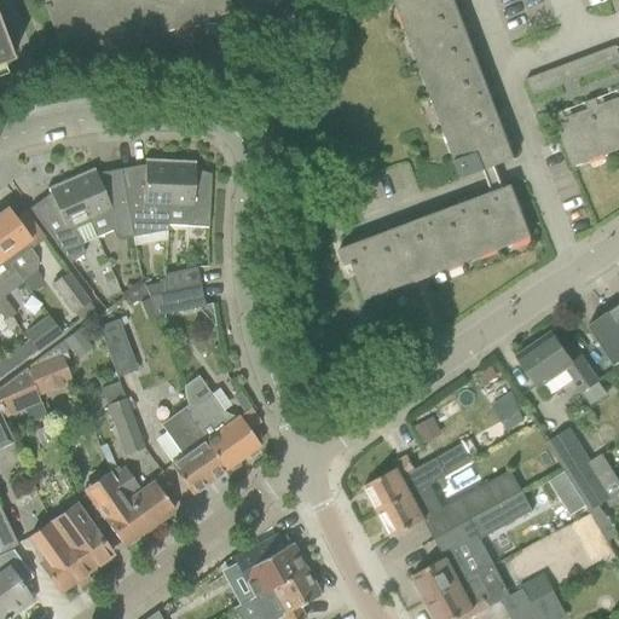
[(393,0),(399,15),(404,12),(411,28),(451,12),(445,0),(393,0)]
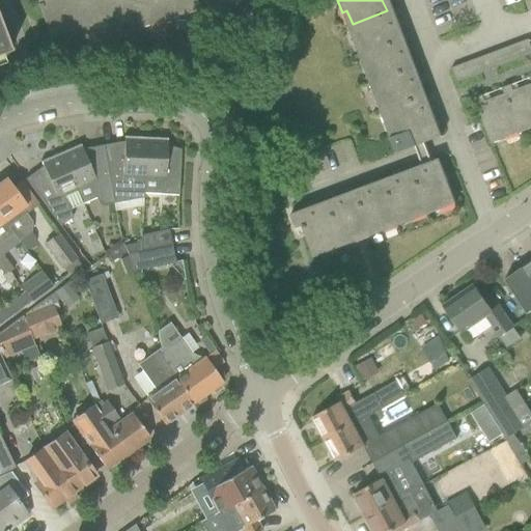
[(396,23),(397,23),(392,8),(387,10),(353,24),(347,26),(353,40),(358,38),(363,52),(397,38),(390,20),(395,18),(396,23)]
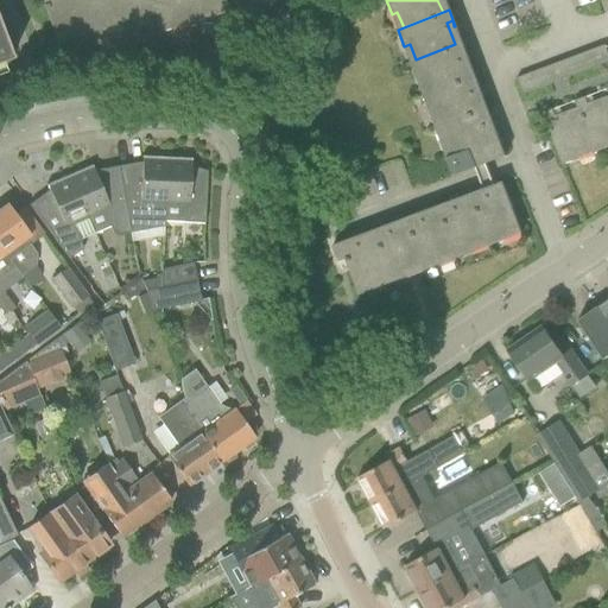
[(0,74),(6,73),(1,62),(12,57),(0,26),(0,74)]
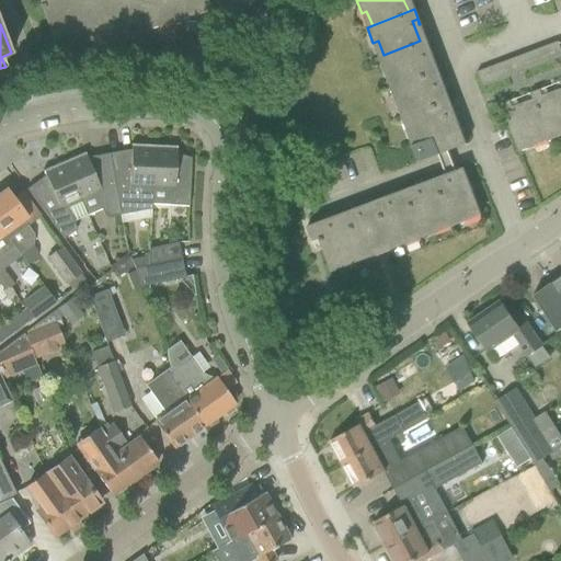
[(431,54),(432,54),(425,38),(420,41),(384,55),(378,57),(384,72),(389,70),(395,84),(431,70),(423,50),(428,49),(431,54)]
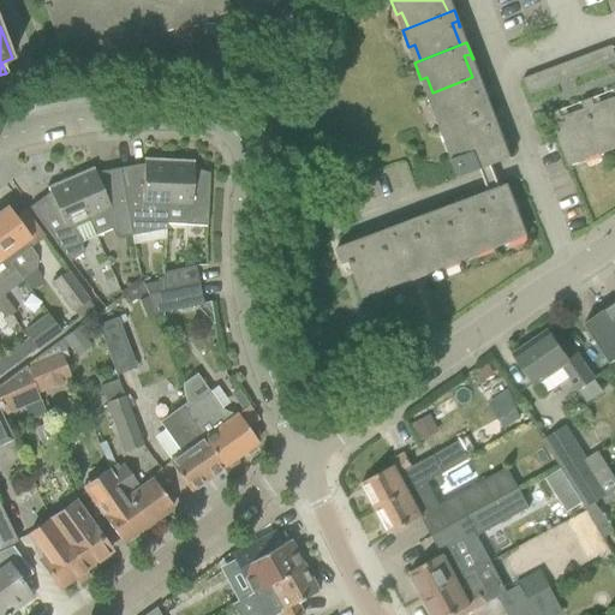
[(614,63),(614,57),(611,46),(521,79),(529,96),(614,63)]
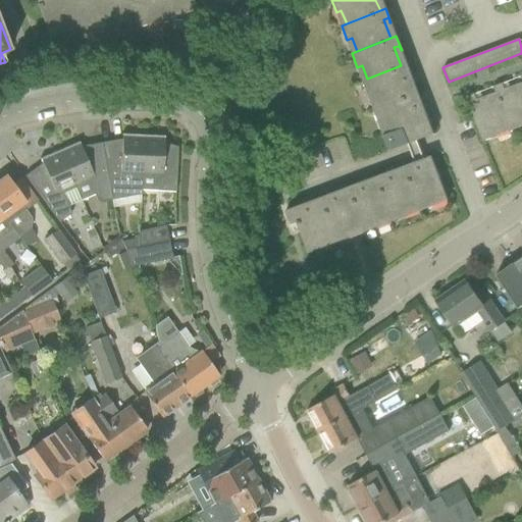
[(411,77),(412,77),(407,63),(401,65),(367,79),(362,81),(367,95),(372,93),(377,106),(411,94),(404,74),(409,73),(411,77)]
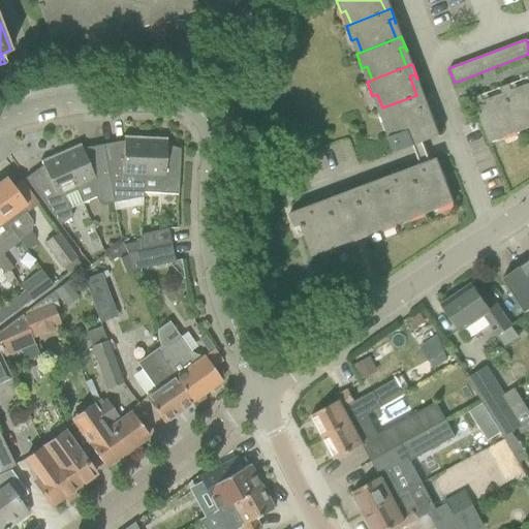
[(509,85),(500,88),(517,133),(528,128),(528,123),(528,122),(528,80),(528,78),(527,78),(528,83),(510,91),(508,86),(509,86),(509,85)]
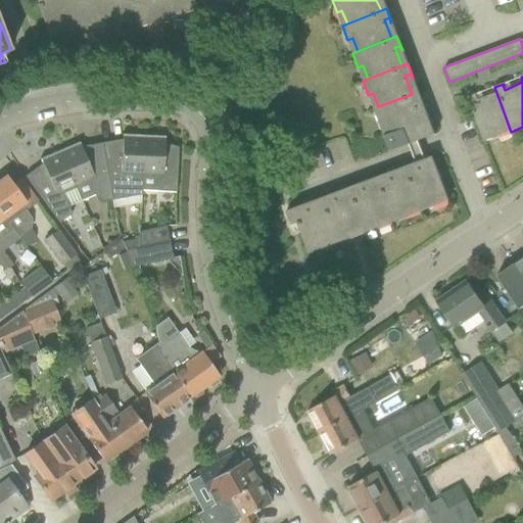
[(471,114),(472,114),(483,142),(496,137),(495,132),(509,127),(511,132),(494,87),(493,87),(495,93),(477,100),(475,95),(476,95),(476,94),(466,98),(471,111),(470,111),(471,114)]
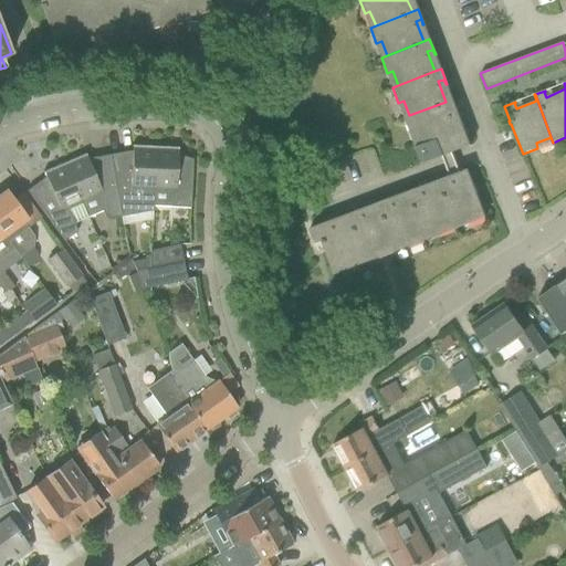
[(457,114),(458,114),(452,100),(446,102),(409,115),(404,117),(409,133),(415,130),(420,145),(416,147),(421,165),(470,146),(463,129),(458,132),(450,111),(454,109),(457,114)]
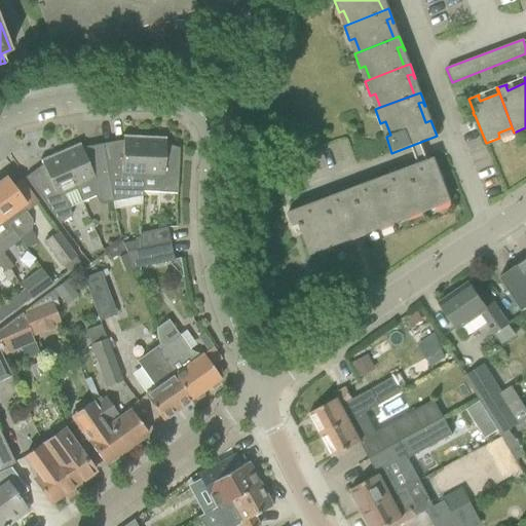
[(141,196),(144,137),(122,136),(121,141),(101,145),(112,202),(141,196)]
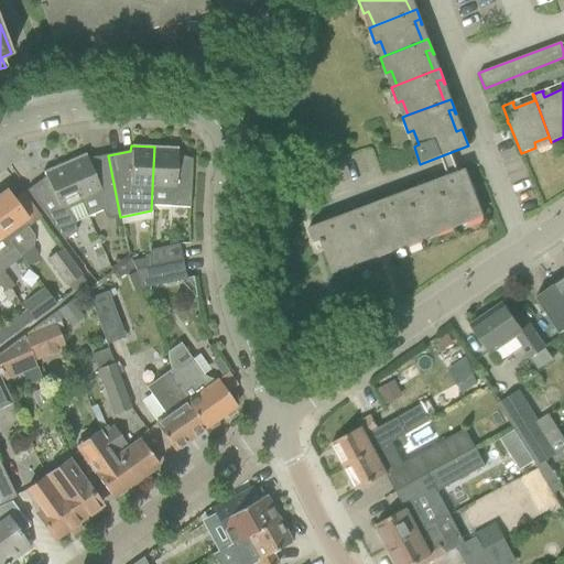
[(176,155),(177,148),(154,147),(151,210),(152,210),(152,206),(188,207),(191,160),(176,155)]
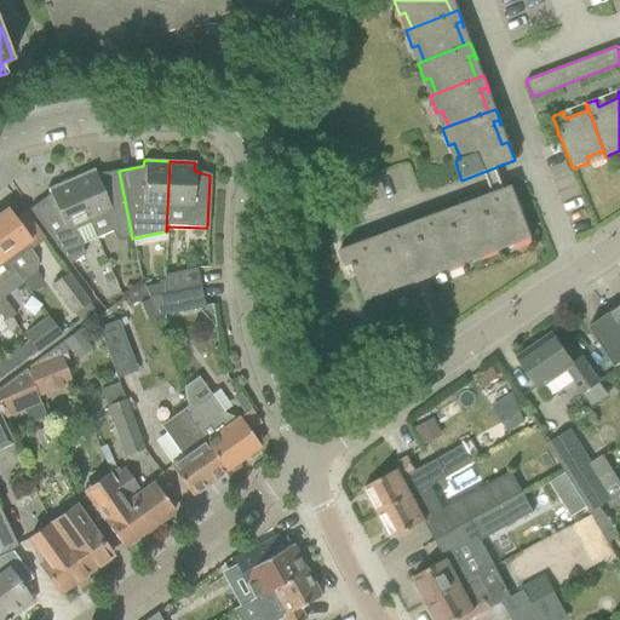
[(119,171),(96,174),(93,170),(69,179),(96,239),(110,233),(114,242),(132,239),(119,171)]
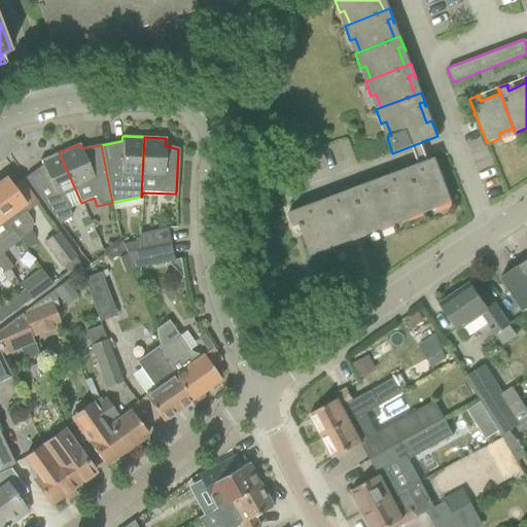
[(80,204),(81,203),(59,152),(39,161),(41,166),(25,178),(59,225),(71,217),(62,197),(74,190),(80,204)]
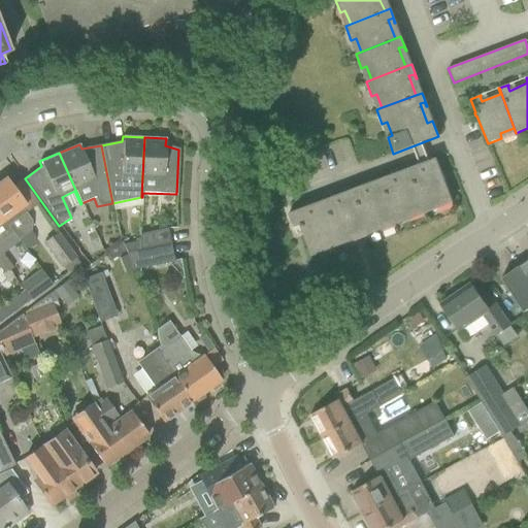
[(452,204),(453,203),(435,158),(434,159),(436,164),(417,172),(416,167),(420,165),(420,164),(405,169),(407,175),(389,183),(387,177),(392,175),(391,174),(377,180),(380,186),(361,193),(359,188),(364,187),(364,186),(350,191),(352,196),(333,203),(331,199),(336,197),(335,196),(322,201),(324,207),(305,213),(303,209),(308,207),(307,206),(288,213),(293,228),(299,226),(310,257),(325,252),(323,246),(337,241),(338,246),(353,240),(352,236),(365,231),(367,235),(381,230),(380,225),(393,220),(395,225),(409,220),(407,215),(421,209),(423,215),(437,209),(435,204),(450,199),(452,204)]
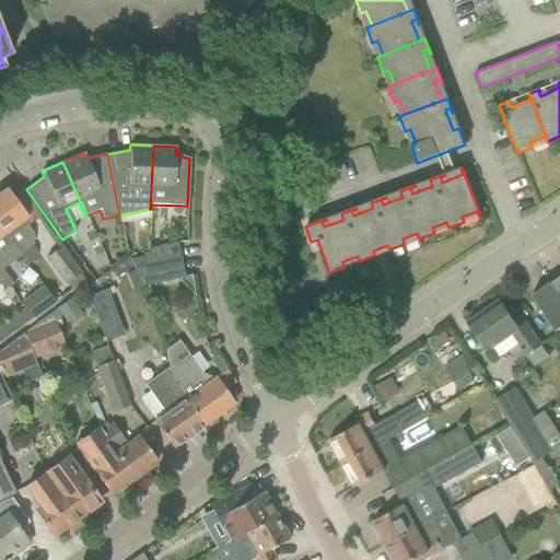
[(30,223),(10,197),(6,191),(0,195),(0,230),(12,247),(19,255),(32,245),(32,234),(26,226),(30,223)]
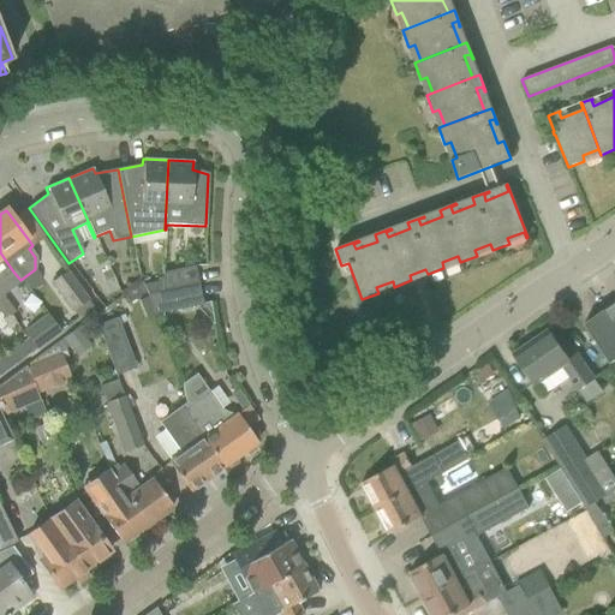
[(0,252),(0,281),(13,272),(0,252)]
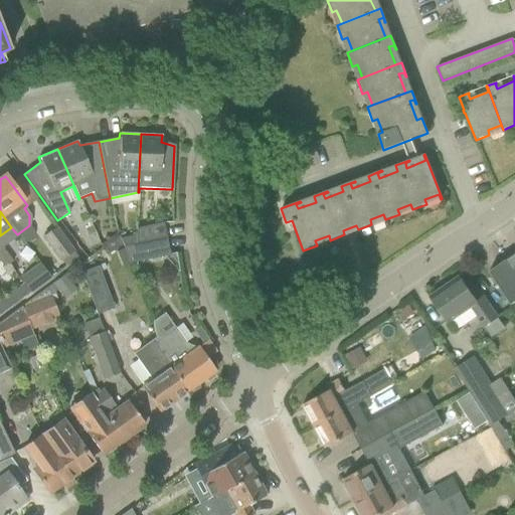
[(135,235),(135,245),(166,238),(162,223),(143,227),(135,228),(135,235)]
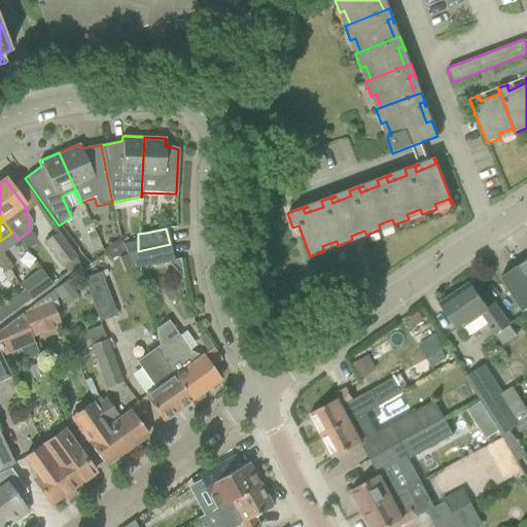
[(74,257),(75,257),(57,233),(42,244),(61,269),(62,268),(66,273),(78,264),(74,257)]
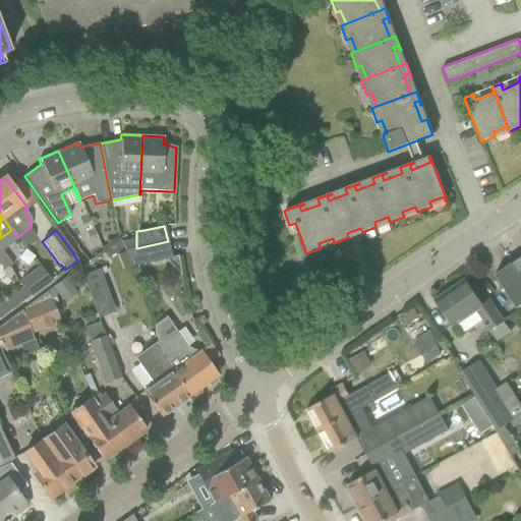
[(136,238),(120,242),(124,250),(136,248),(136,238)]
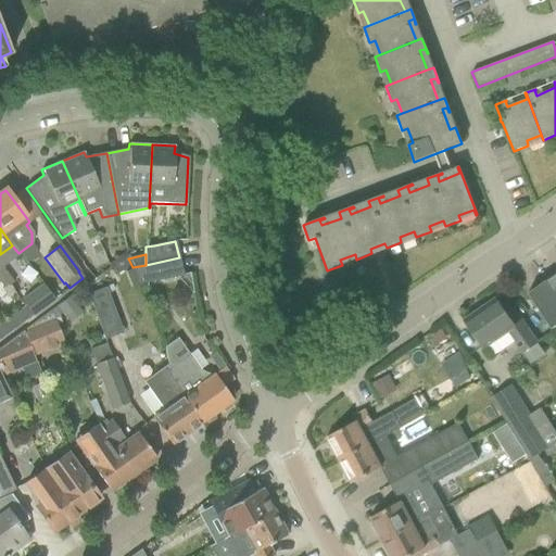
[(139,286),(182,276),(179,257),(146,265),(133,267),(139,286)]
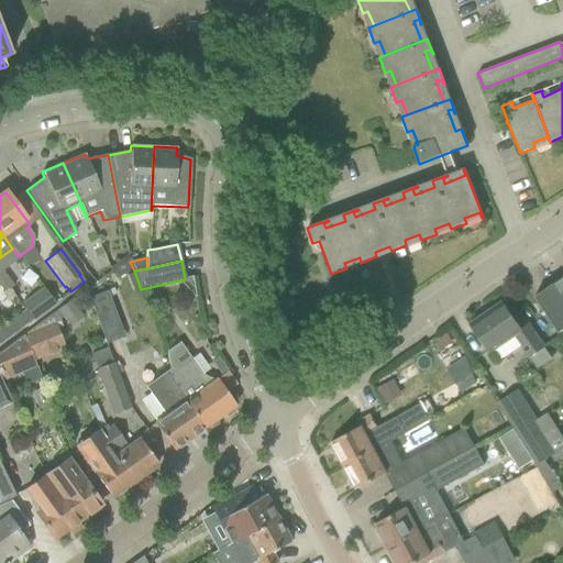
[(0,288),(4,295),(13,288),(1,272),(0,273),(0,275),(0,276),(0,288)]
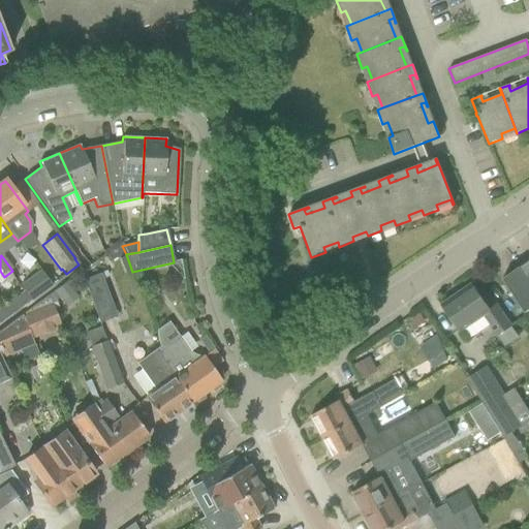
[(528,310),(528,281),(519,268),(502,279),(524,314),(528,310)]
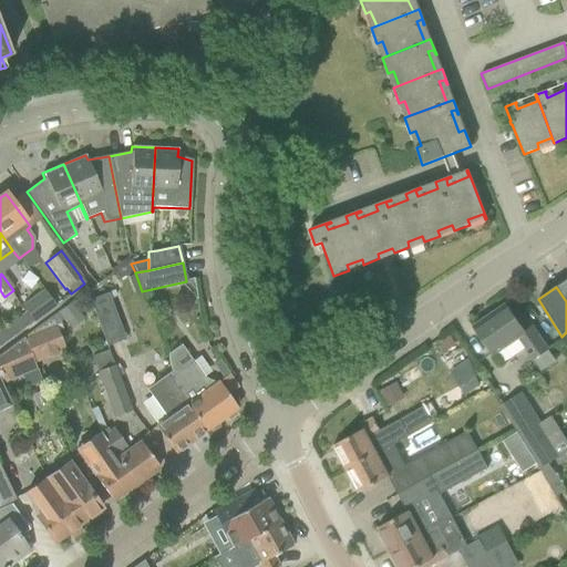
[(42,290),(21,307),(32,322),(54,307),(42,290)]
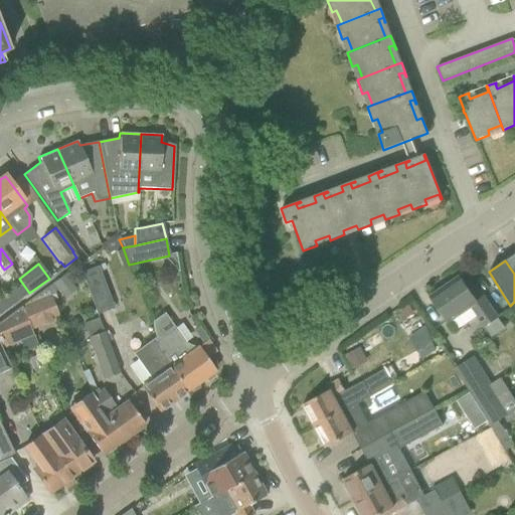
[(98,267),(81,273),(98,314),(114,308),(98,267)]
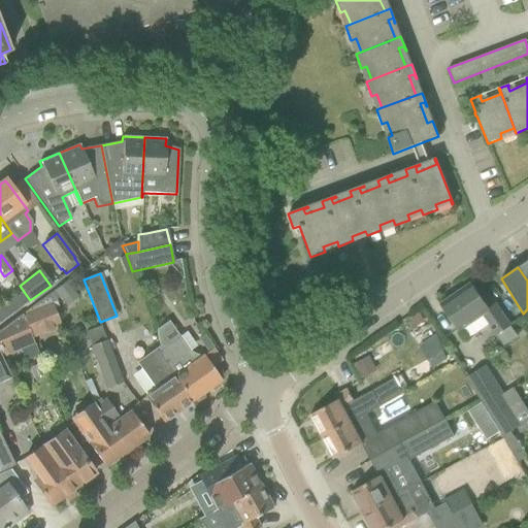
[(68,281),(56,288),(65,304),(77,297),(68,281)]
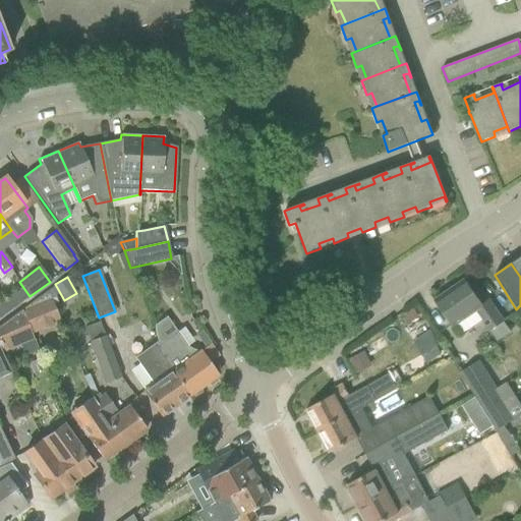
[(464,281),(435,301),(453,327),(455,329),(456,328),(461,335),(480,321),(488,333),(488,332),(502,323),(503,323),(502,322),(487,301),(481,305),(464,281)]
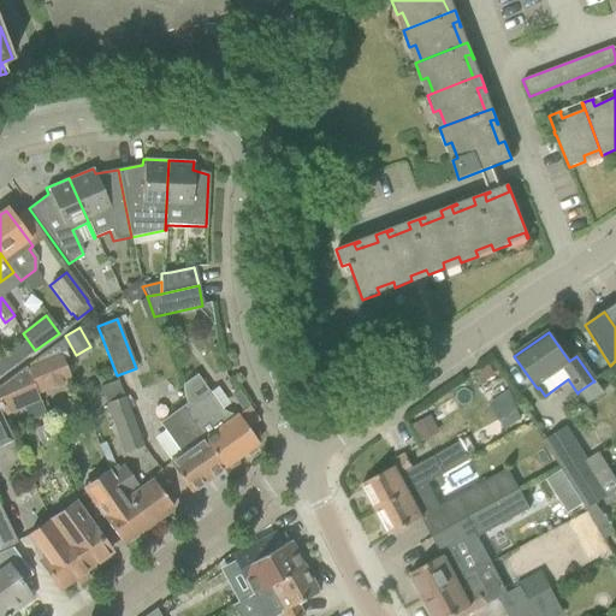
[(11,368),(35,351),(27,341),(3,357),(11,368)]
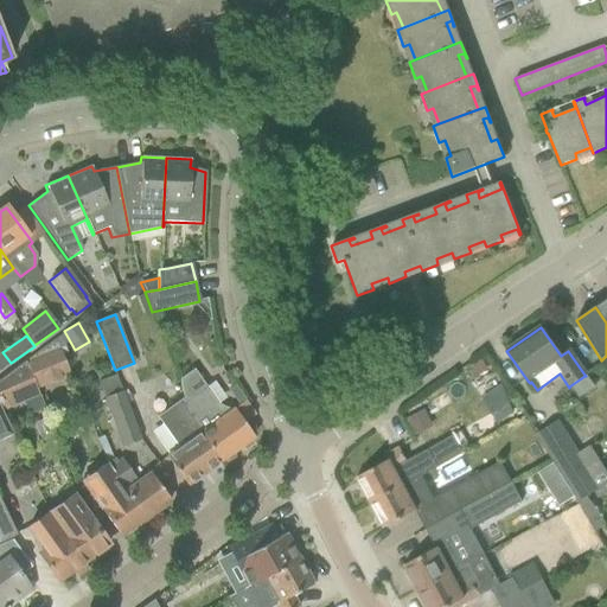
[(58,349),(61,347),(56,338),(26,362),(37,389),(70,376),(58,349)]
